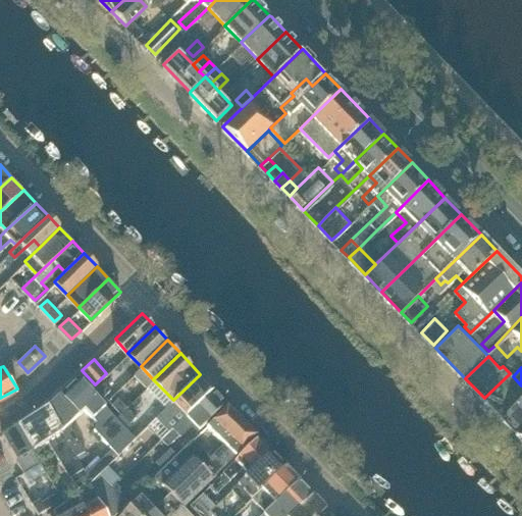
[(521,396),(521,385),(513,376),(510,373),(484,398),(502,416),(521,396)]
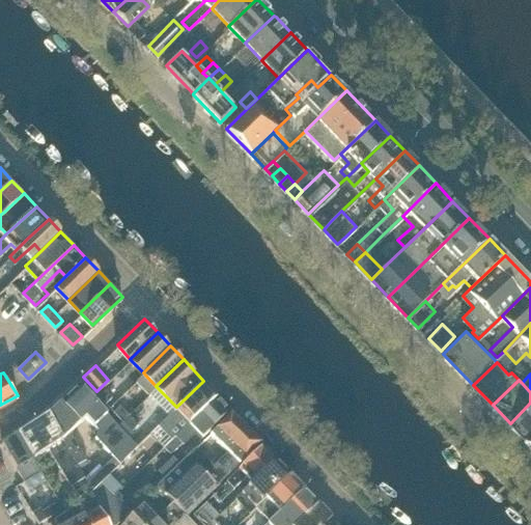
[(114,453),(132,437),(79,381),(65,394),(100,430),(99,438),(102,441),(114,453)]
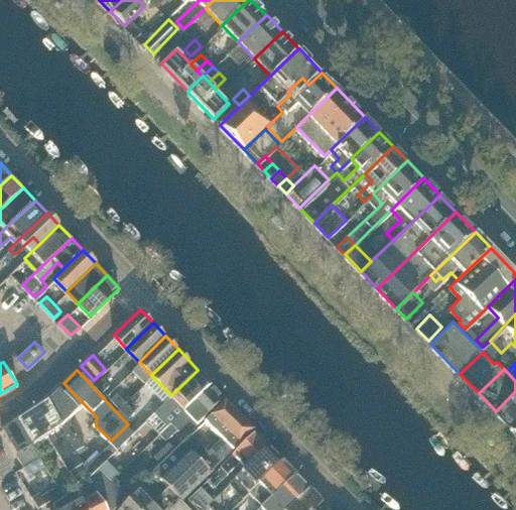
[(166,424),(211,383),(198,370),(171,395),(154,411),(166,424)]
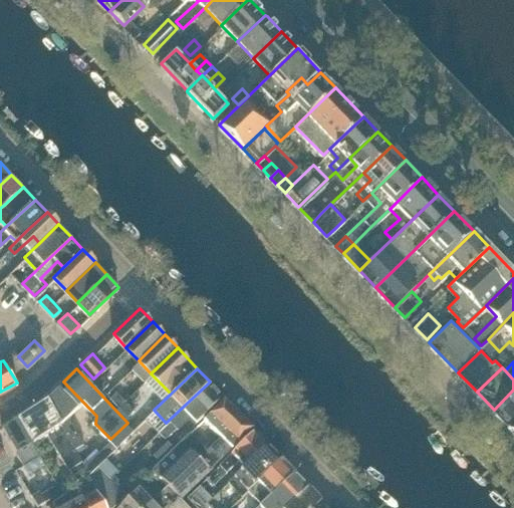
[(99,372),(93,378),(102,388),(108,382),(99,372)]
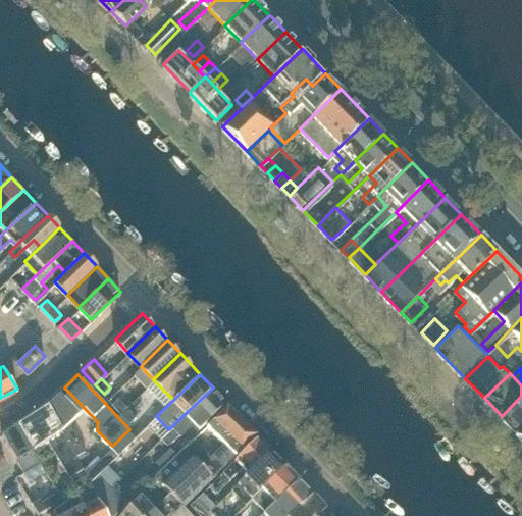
[(198,428),(225,401),(213,388),(168,429),(162,436),(168,443),(178,432),(180,433),(192,422),(198,428)]
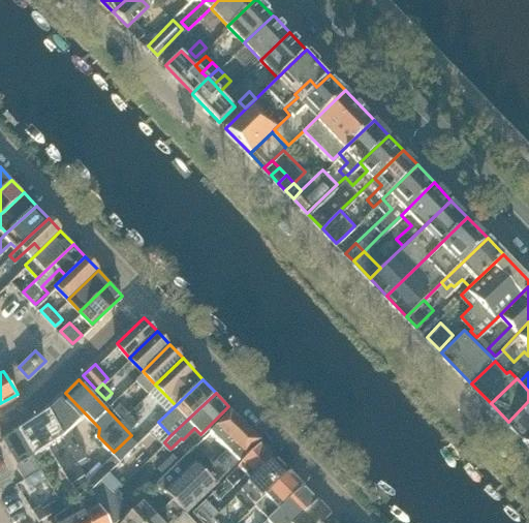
[(70,427),(80,418),(60,397),(49,409),(62,435),(83,473),(86,479),(87,479),(114,452),(101,439),(85,456),(70,427)]
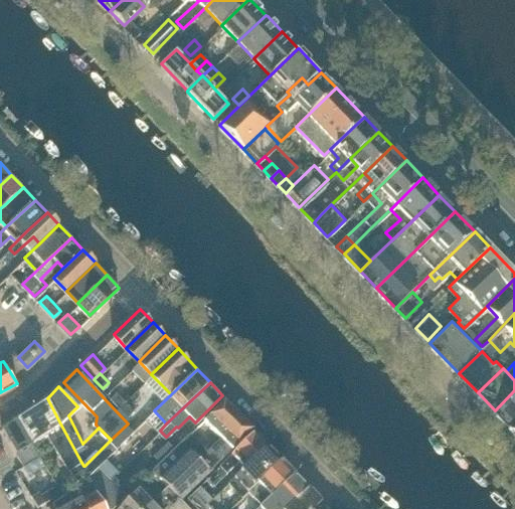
[(119,405),(125,398),(117,389),(110,396),(119,405)]
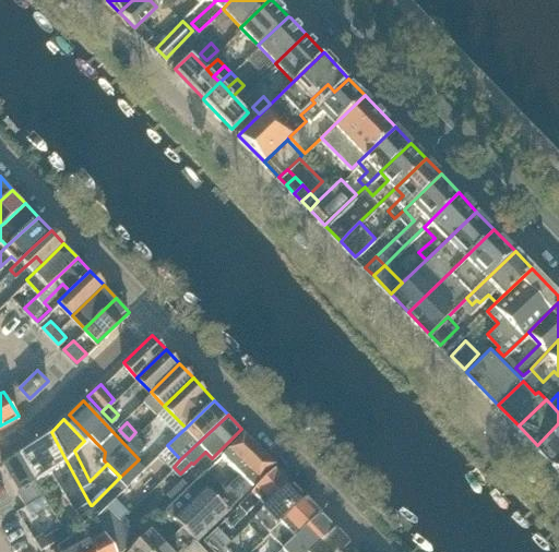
[(552,462),(558,455),(558,423),(537,445),(552,462)]
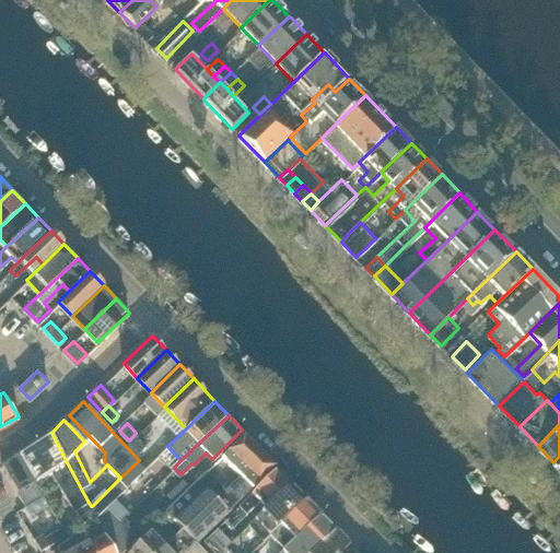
[(240,473),(263,451),(244,432),(212,463),(219,469),(228,460),(240,473)]
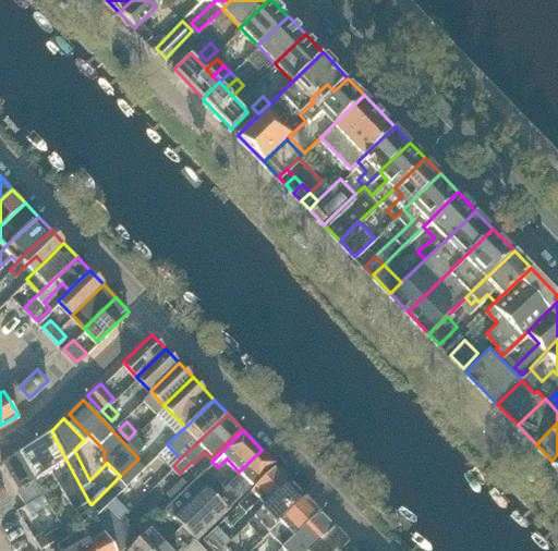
[(87,499),(65,458),(51,431),(20,451),(36,478),(52,467),(62,487),(74,506),(87,499)]
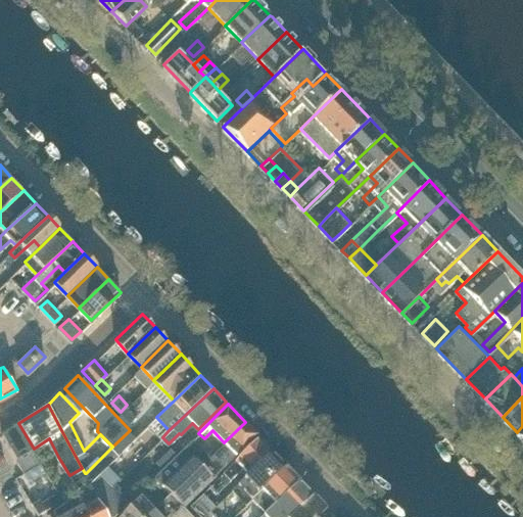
[(127,405),(121,412),(130,421),(137,415),(127,405)]
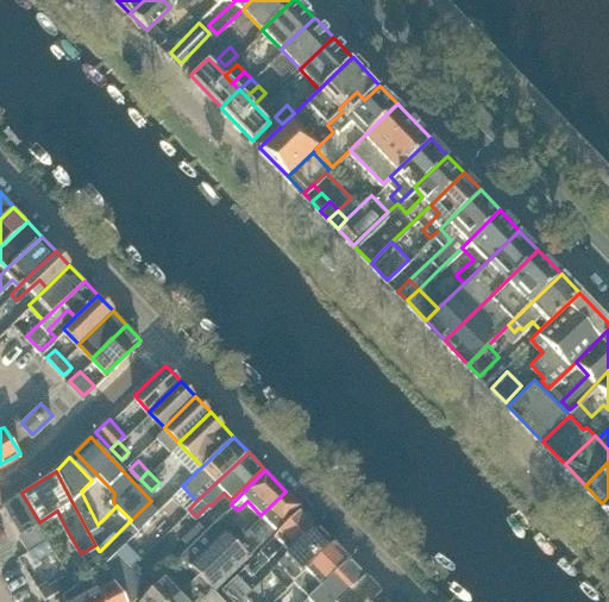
[(248,555),(300,505),(286,491),(261,515),(245,531),(225,510),(181,553),(188,562),(223,528),(234,541),(248,555)]
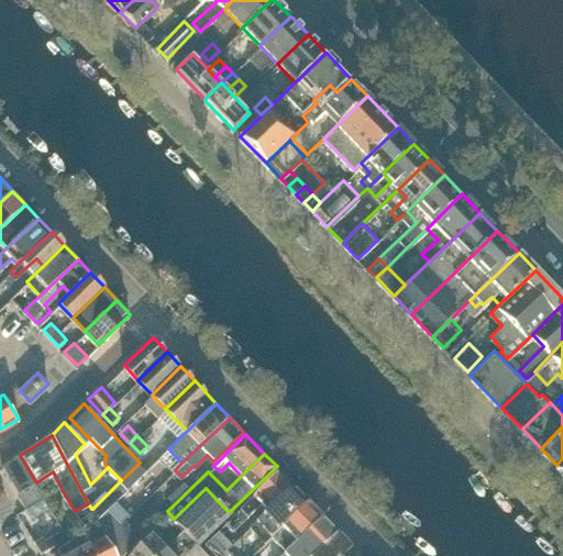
[(44,496),(36,482),(20,455),(2,467),(26,507),(44,496)]
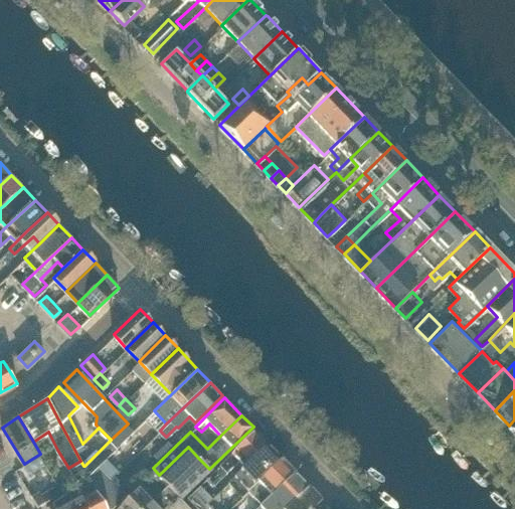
[(139,441),(151,425),(142,417),(130,435),(139,441)]
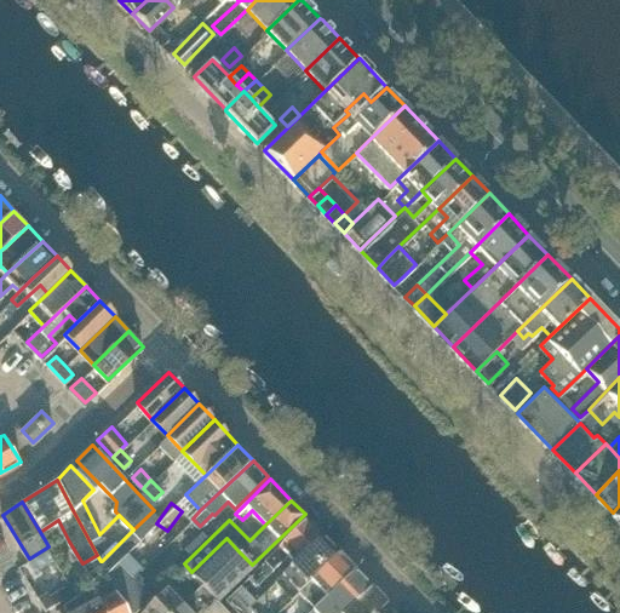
[(293,560),(323,533),(306,516),(264,559),(246,576),(254,583),(286,553),(293,560)]
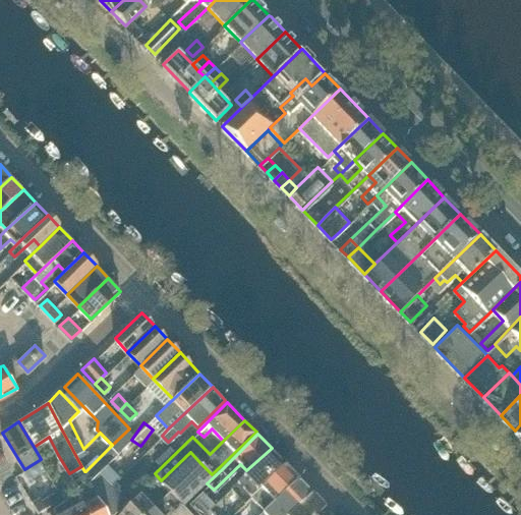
[(90,478),(100,469),(118,451),(112,445),(85,471),(90,478)]
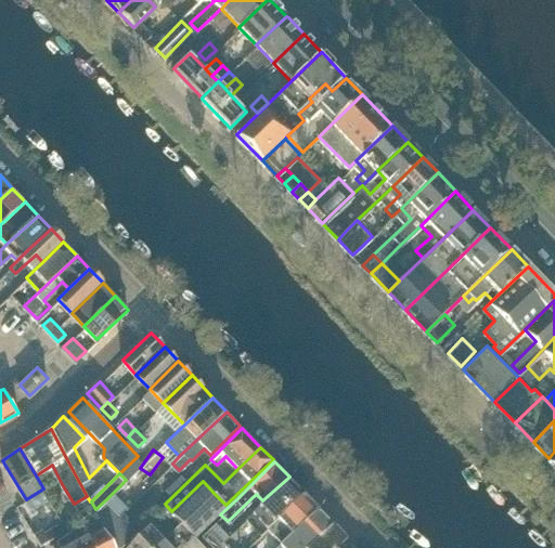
[(267,525),(278,516),(304,492),(289,477),(262,500),(241,522),(248,531),(260,519),(267,525)]
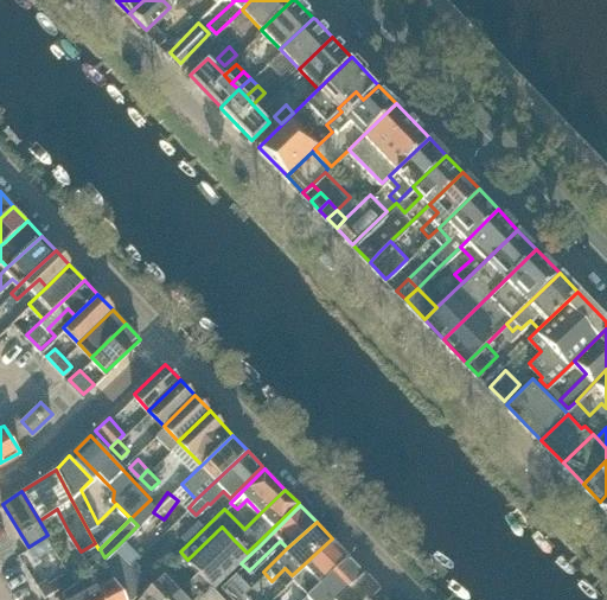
[(247,553),(234,540),(222,527),(187,560),(198,570),(212,586),(247,553)]
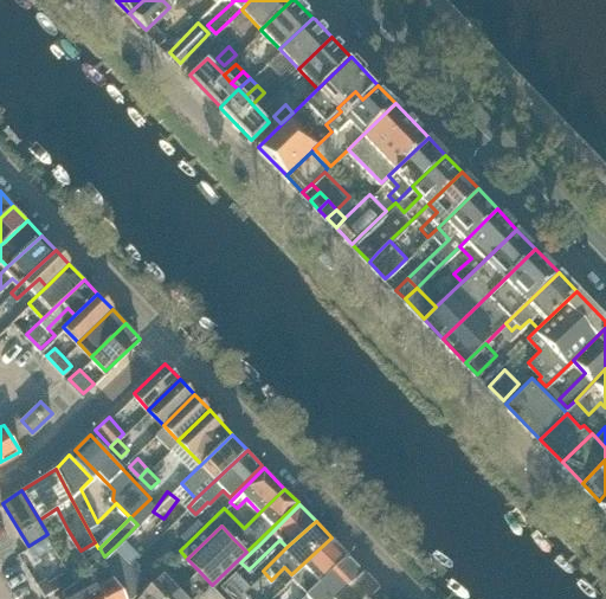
[(307,591),(318,580),(348,554),(331,538),(303,564),(291,574),(276,588),(285,598),(301,584),(307,591)]
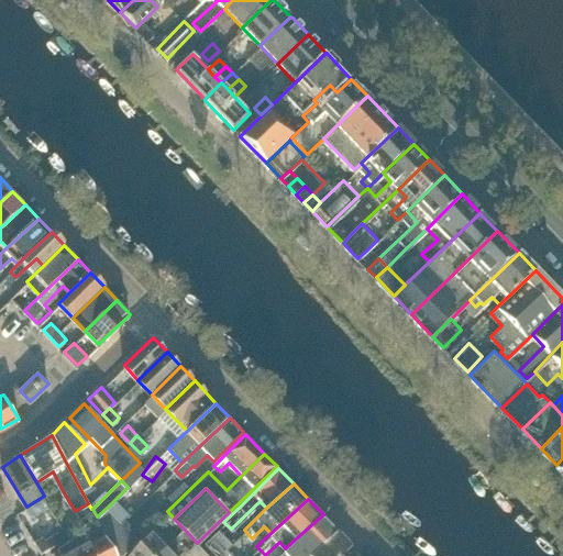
[(108,507),(97,516),(105,532),(113,529),(121,521),(108,507)]
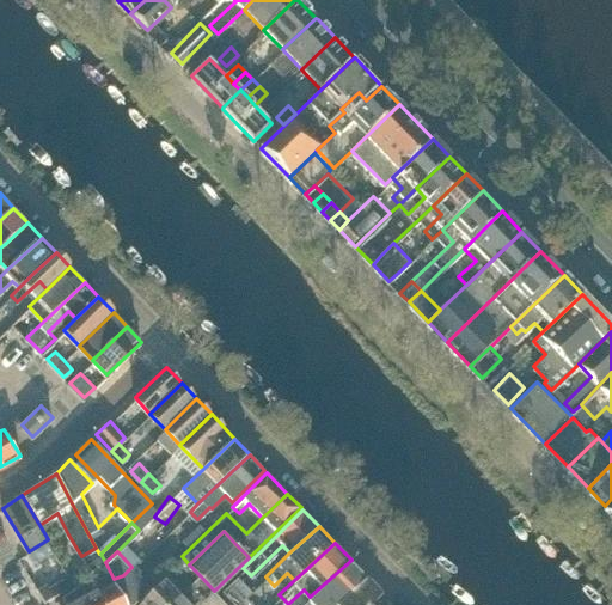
[(336,604),(367,576),(352,560),(322,586),(310,597),(300,604),(336,604)]
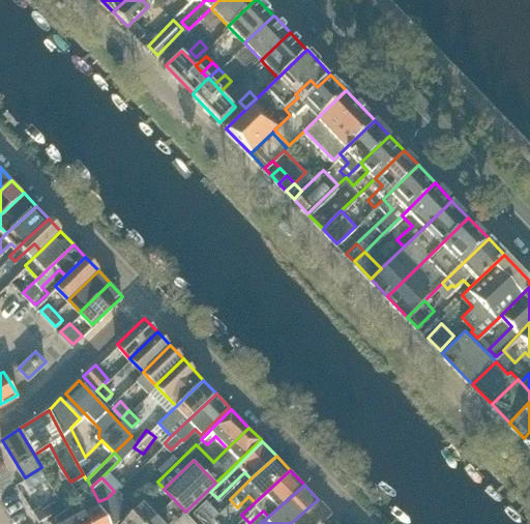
[(39,519),(60,506),(53,495),(32,507),(39,519)]
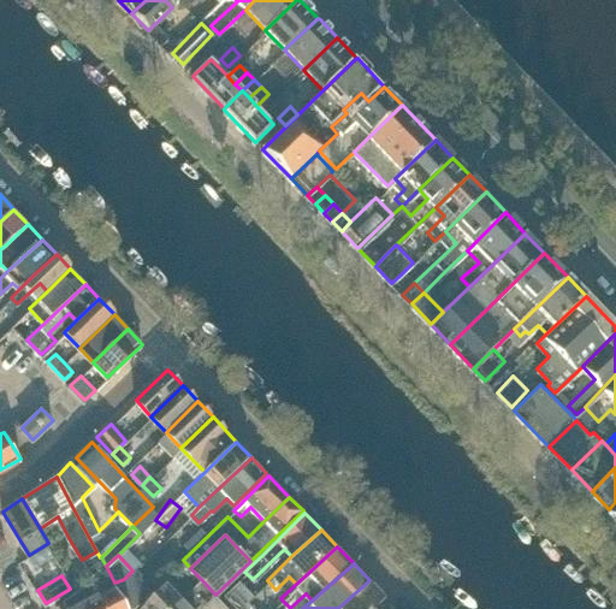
[(200,608),(215,595),(201,579),(181,598),(169,608),(200,608)]
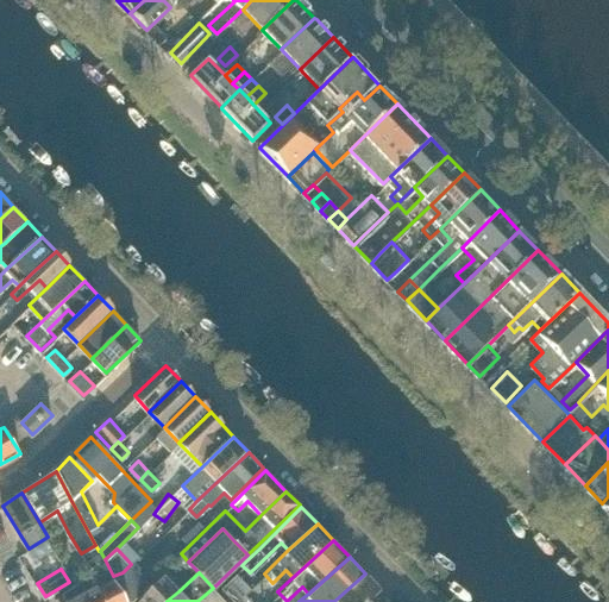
[(368,601),(381,590),(365,574),(334,601),(368,601)]
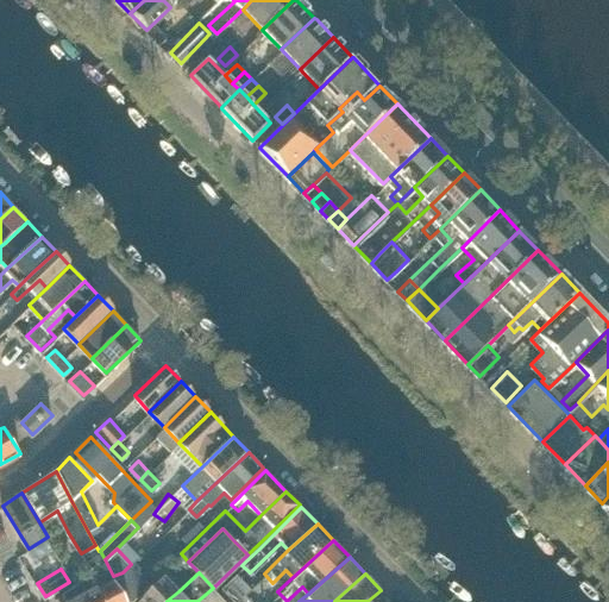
[(231,576),(223,584),(237,600),(238,599),(245,591),(245,590),(231,576)]
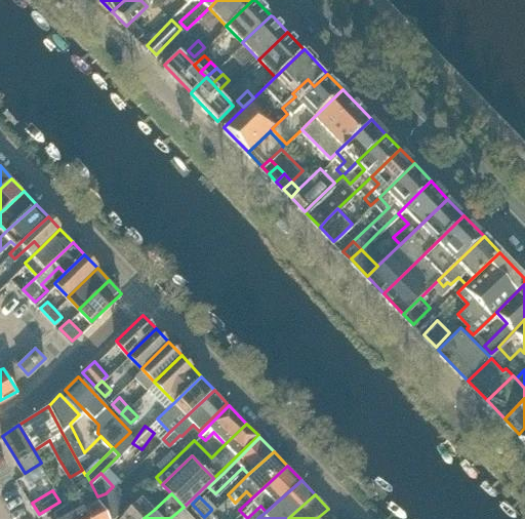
[(88,518),(82,507),(77,497),(68,503),(73,512),(67,515),(69,518),(88,518)]
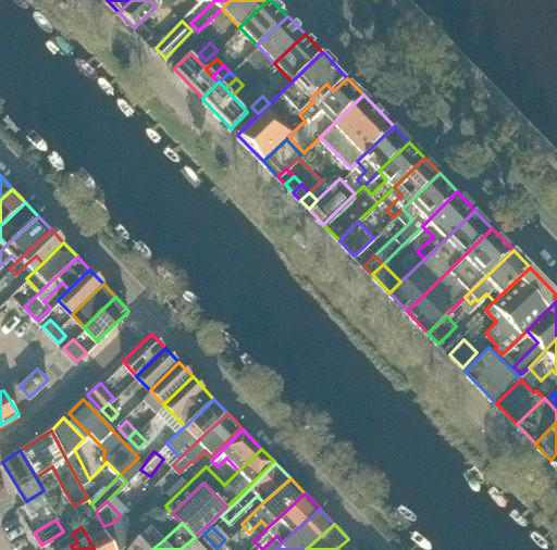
[(125,549),(152,549),(163,540),(149,527),(125,549)]
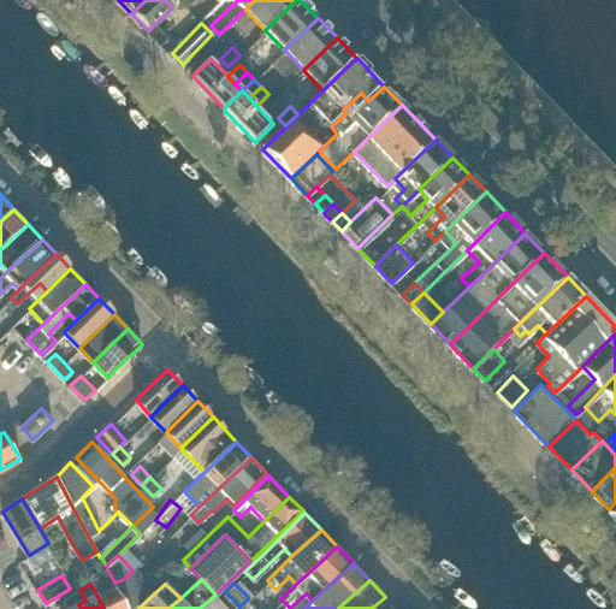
[(126,608),(114,586),(114,585),(96,595),(104,608),(126,608)]
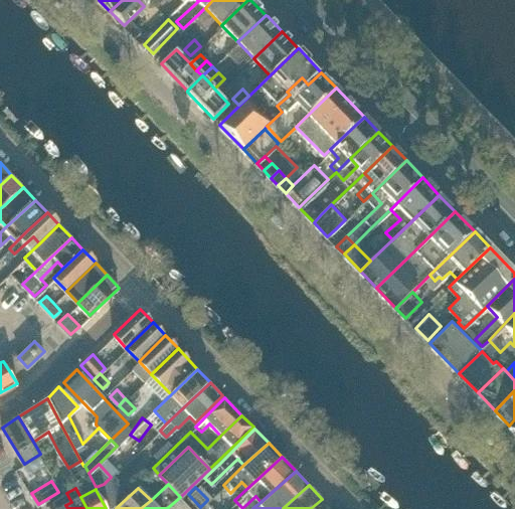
[(67,508),(65,505),(60,497),(52,501),(55,508),(67,508)]
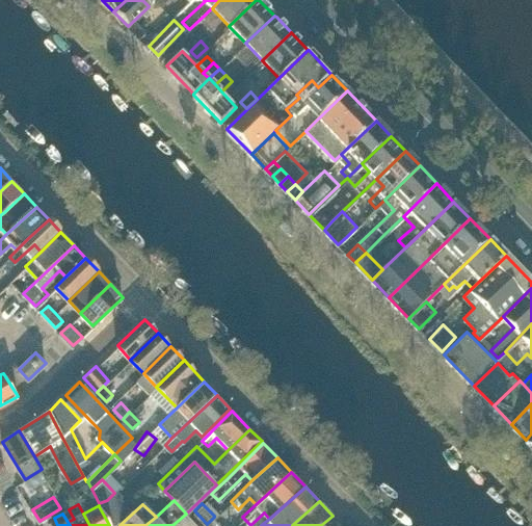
[(197,525),(186,514),(173,525),(197,525)]
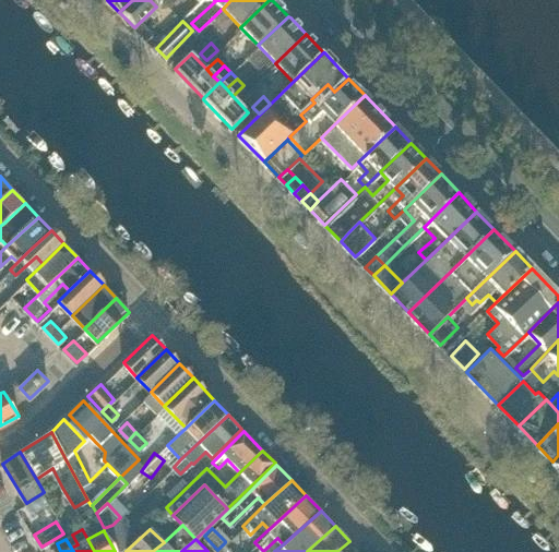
[(359,551),(349,541),(337,551),(359,551)]
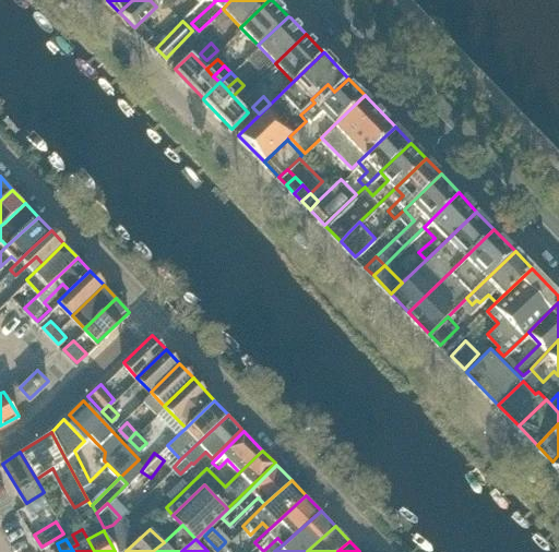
[(219,551),(234,551),(225,542),(218,549),(217,550),(219,551)]
